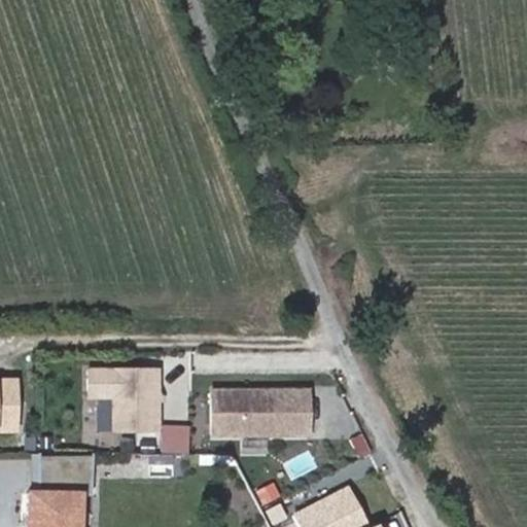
[(111,431),(163,432),(164,366),(89,365),(88,399),(112,400),(111,431)]
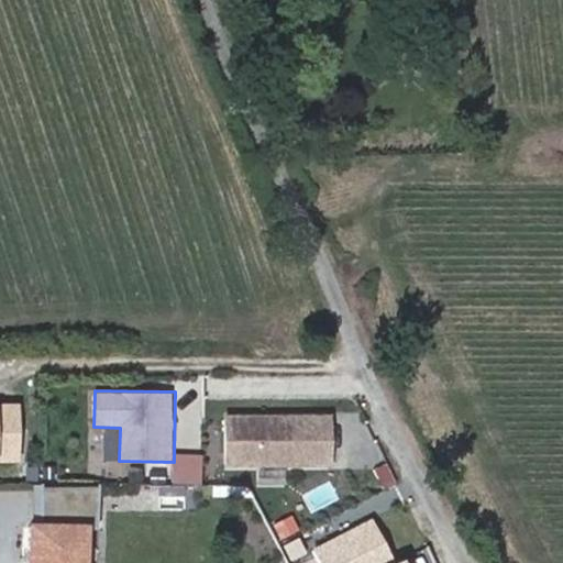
[(337,415),(225,412),(224,467),(335,470),(337,415)]
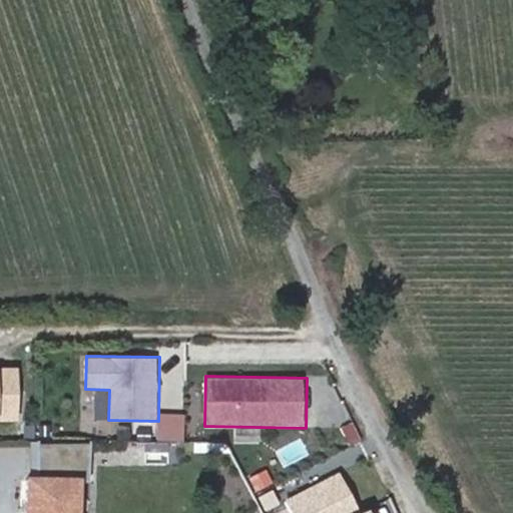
[(93,443),(34,443),(34,470),(92,471),(93,443)]
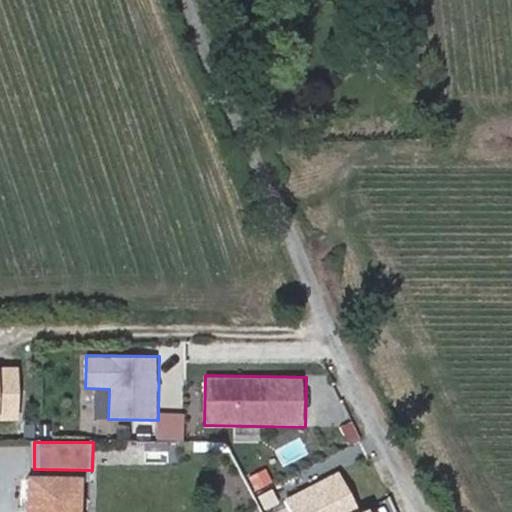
[(85,511),(86,476),(28,475),(27,511),(85,511)]
